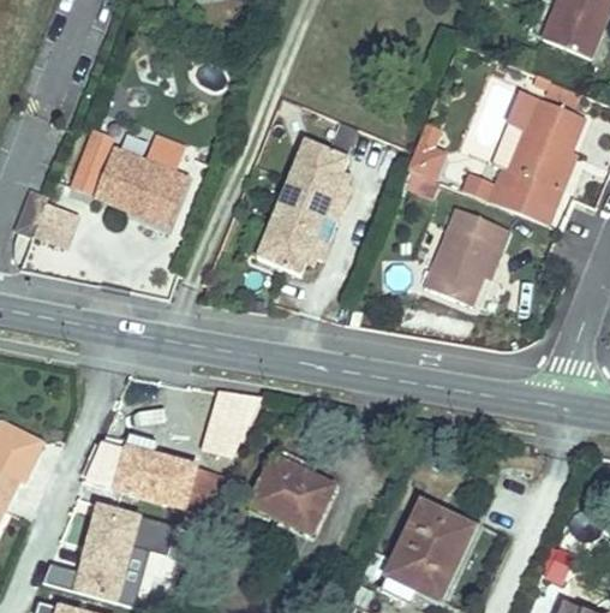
[(587,59),(609,3),(609,0),(554,0),(539,40),(587,59)]
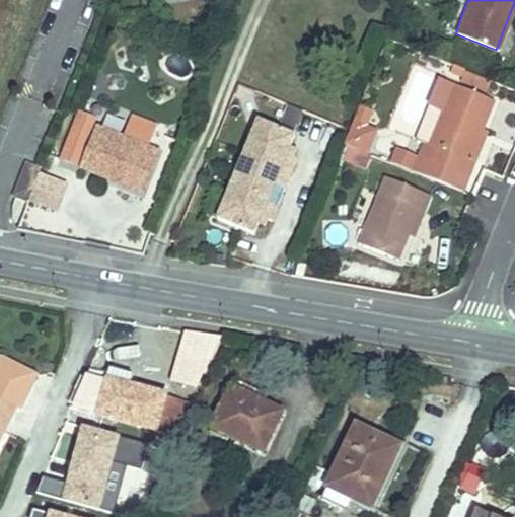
[(488,88),(490,78),(464,68),(461,79),(488,88)]
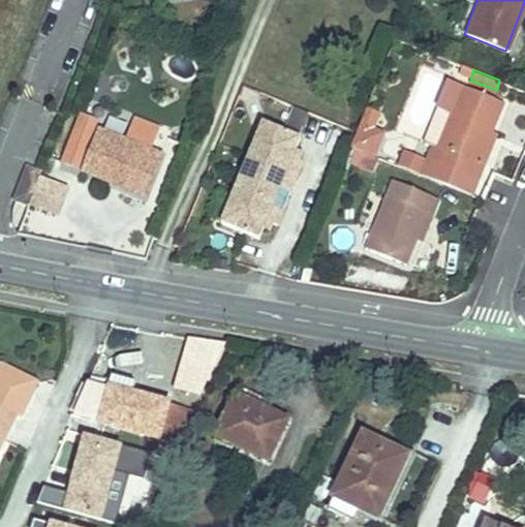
[(473,162),(487,131),(499,102),(460,86),(434,146),(427,157),(404,148),(398,163),(432,176),(471,192),(481,164),(473,162)]
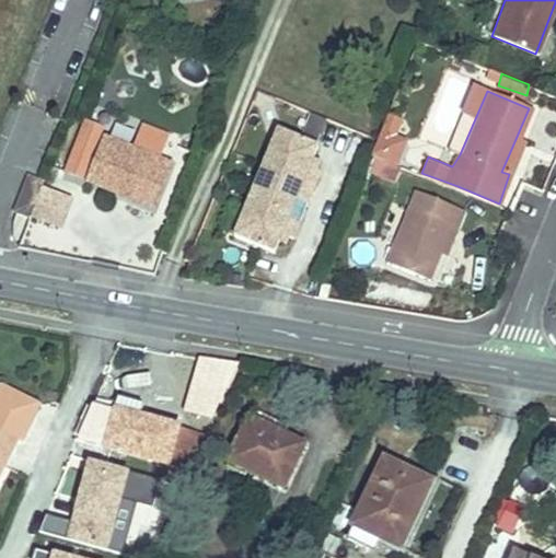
[(402,116),(387,111),(372,150),(396,162),(406,138),(396,131),(402,116)]
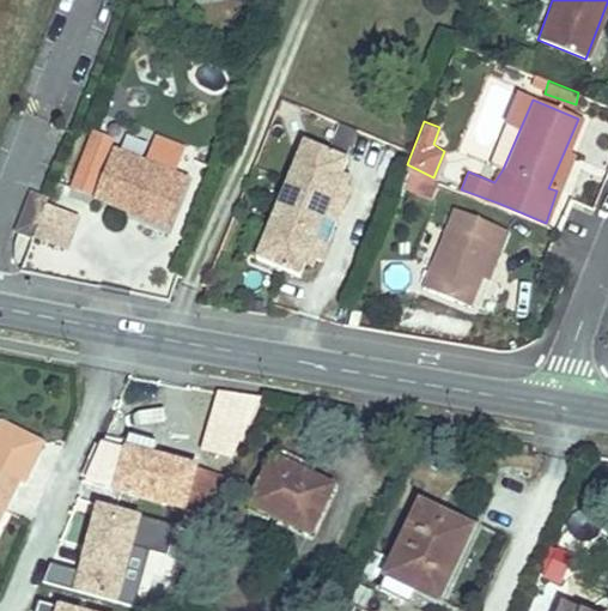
[(113,135),(92,128),(68,185),(93,192),(113,135)]
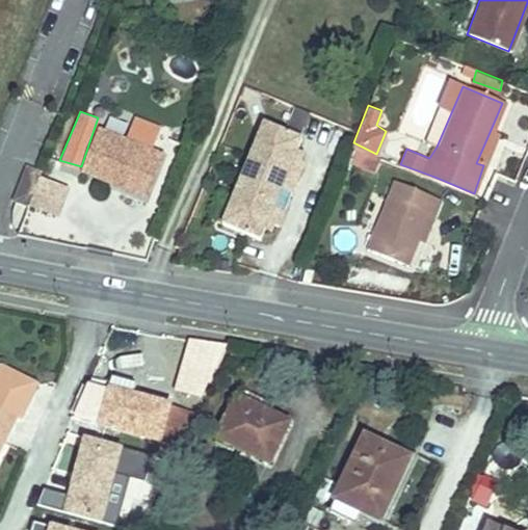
[(140,195),(158,155),(147,150),(155,128),(132,118),(124,140),(96,129),(81,166),(79,170),(140,195)]
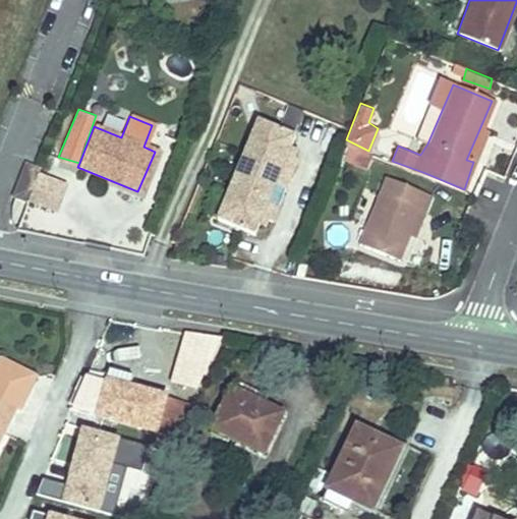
[(293,154),(287,151),(290,143),(294,133),(256,118),(217,218),(254,232),(259,222),(262,215),(268,217),(272,219),(278,204),(268,199),(272,188),(275,181),(281,184),(285,185),(297,155),(293,154)]
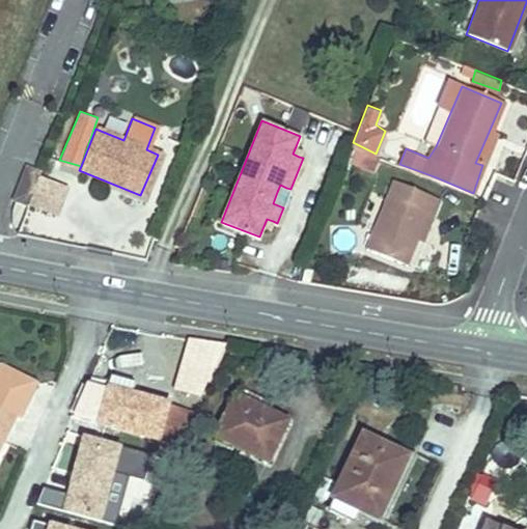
[(482,165),(496,134),(495,134),(489,132),(475,163),(482,165)]
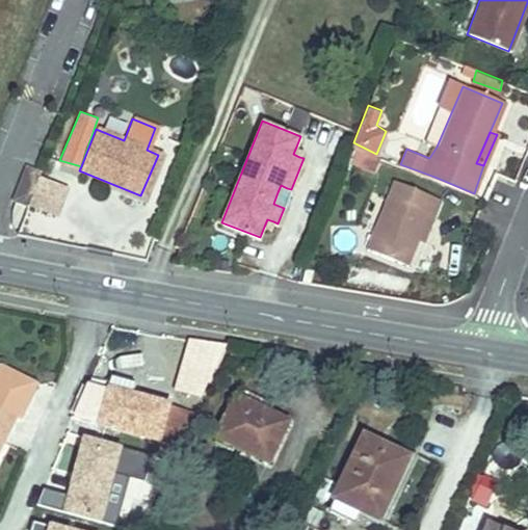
[(302,150),(296,147),(293,154),(299,157),(302,150)]
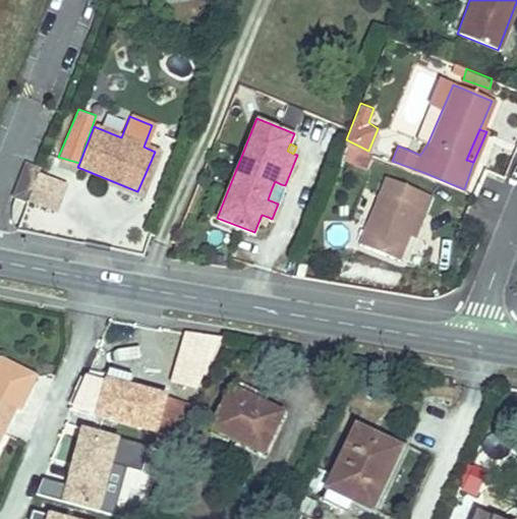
[(22,169),(35,174),(37,168),(24,163),(22,169)]
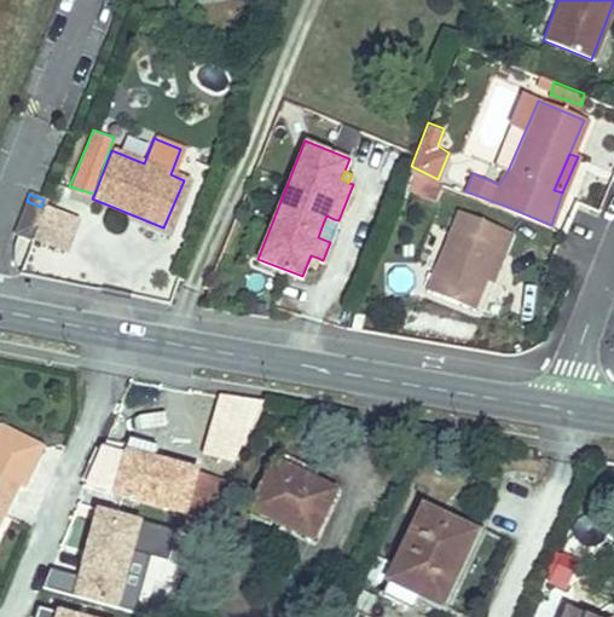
[(29,238),(41,207),(27,201),(15,232),(29,238)]
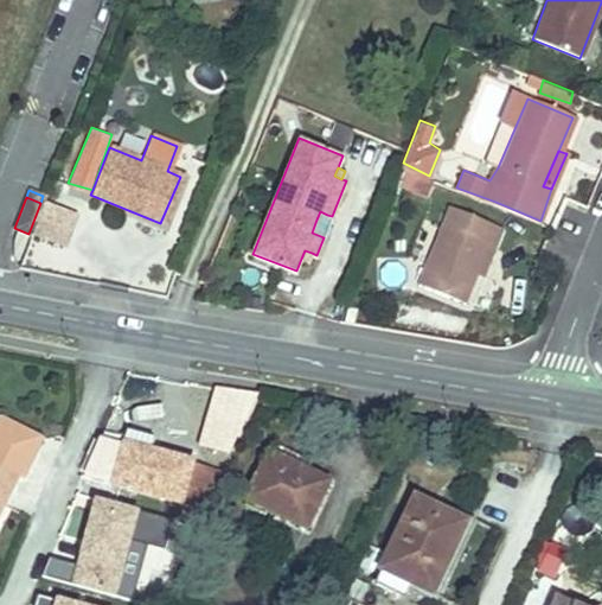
[(473,273),(484,246),(485,244),(491,247),(499,228),(446,207),(415,284),(461,304),(473,274),(473,273)]
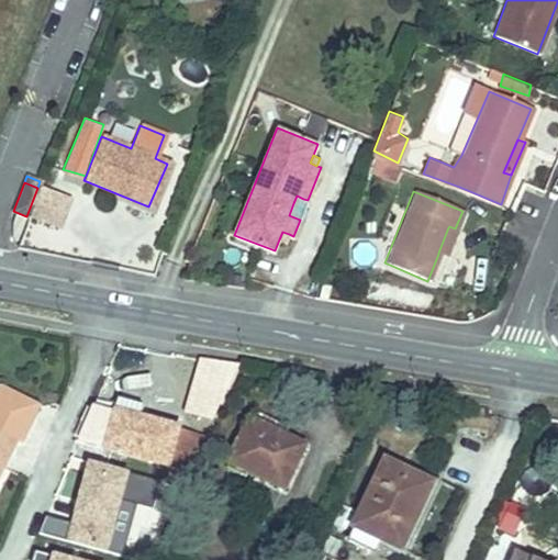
[(303,199),(297,196),(293,203),(300,206),(303,199)]
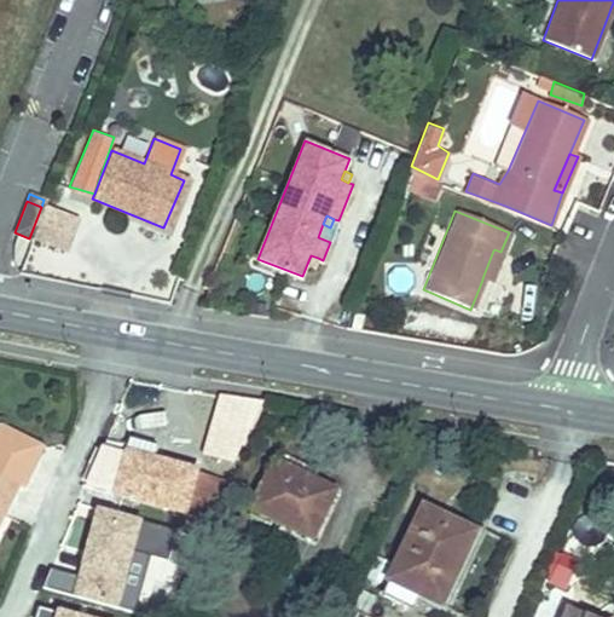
[(490,281),(500,252),(494,249),(493,251),(482,278),(482,280),(490,281)]
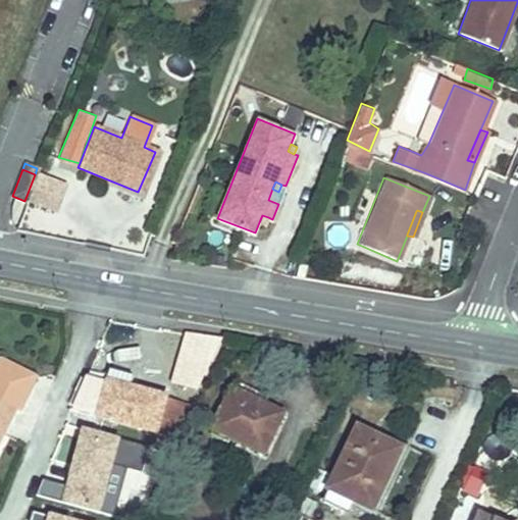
[(268,217),(262,215),(259,222),(265,224),(268,217)]
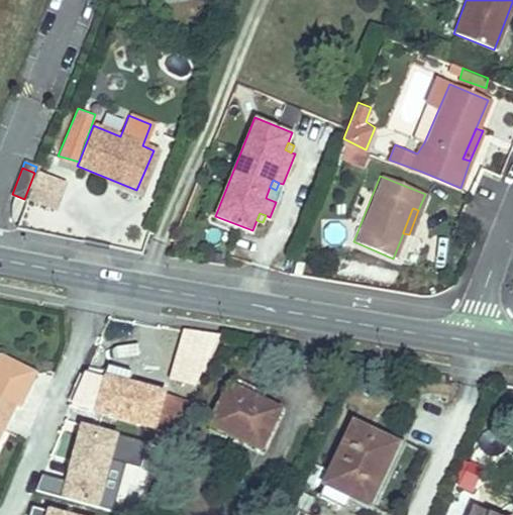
[(299,275),(301,264),(290,262),(286,273),(299,275)]
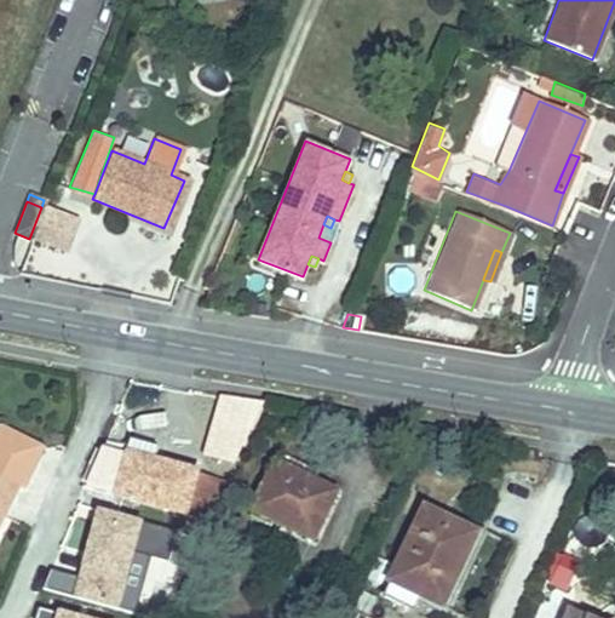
[(263,399),(219,393),(203,451),(234,461),(263,399)]
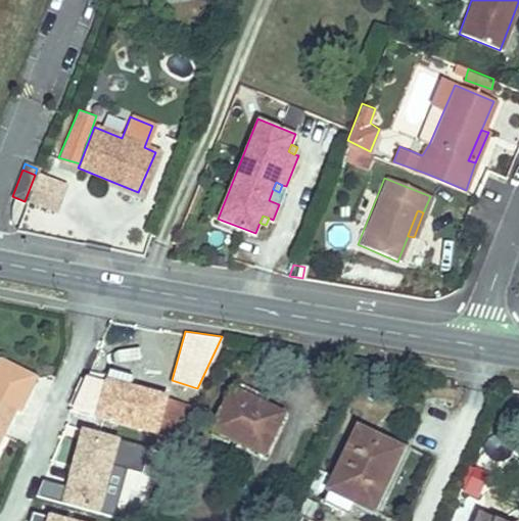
[(0,441),(17,408),(22,409),(38,374),(0,356),(0,441)]
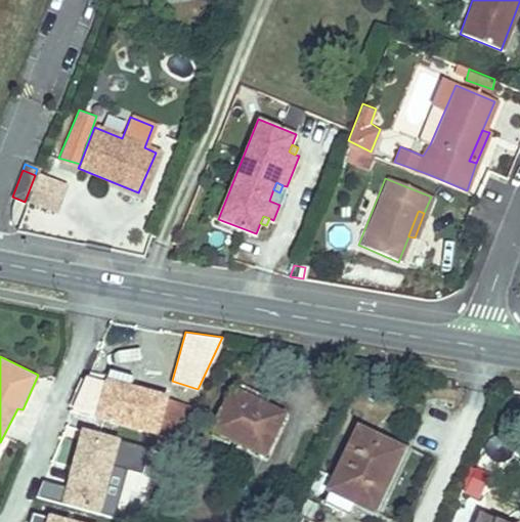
[(131,380),(104,374),(104,378),(130,384),(131,380)]
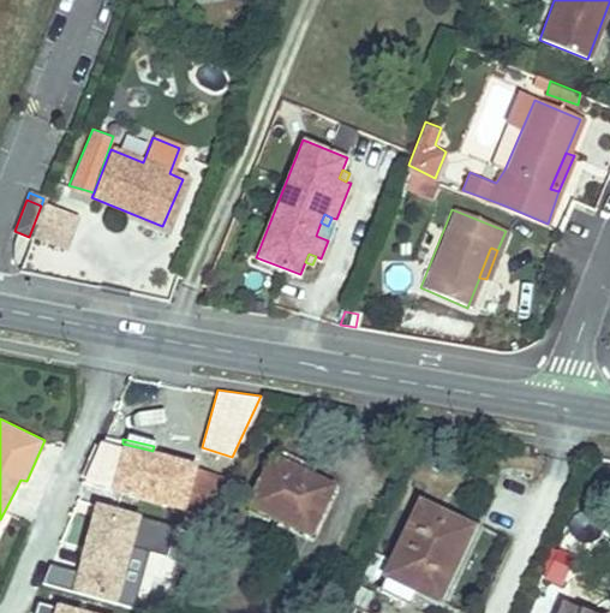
[(202,518),(219,471),(153,451),(123,444),(111,493),(202,518)]
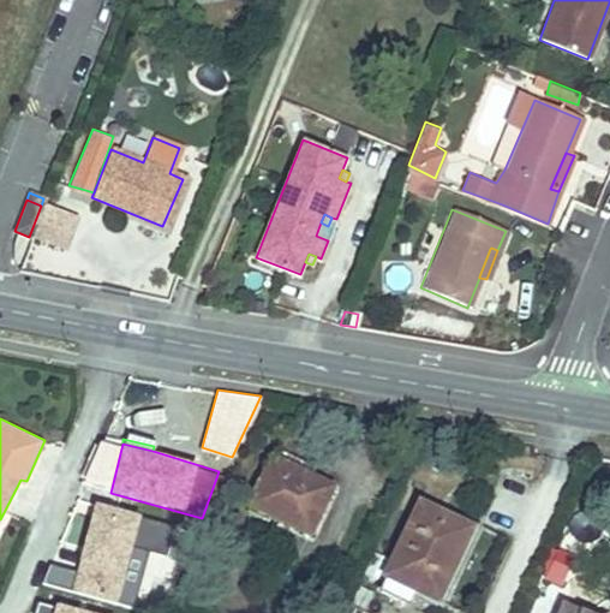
[(308,537),(335,482),(301,468),(275,456),(246,505),(267,515),(267,518),(308,537)]
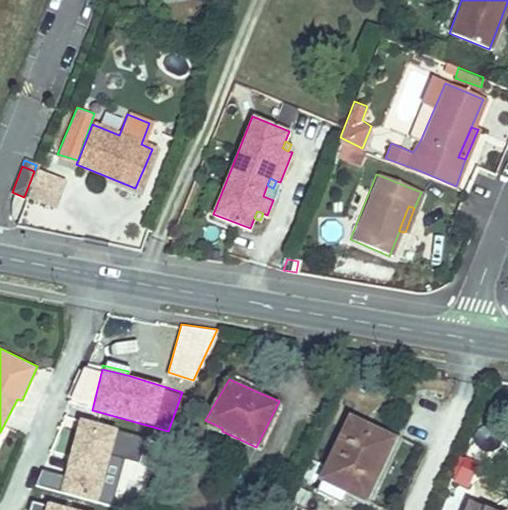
[(366,500),(399,436),(349,414),(313,493),(334,503),(341,490),(366,500)]
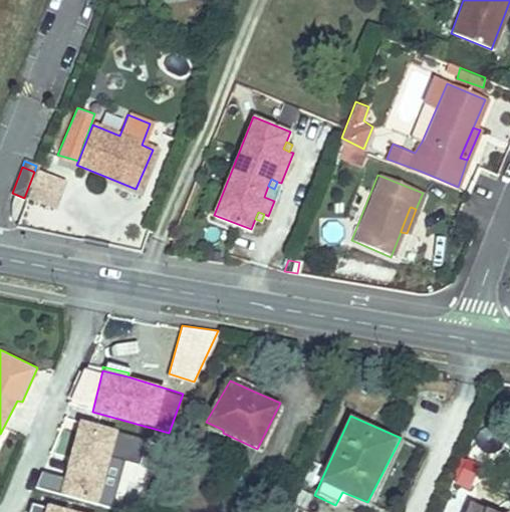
[(98,502),(118,430),(81,421),(64,476),(41,470),(36,485),(98,502)]
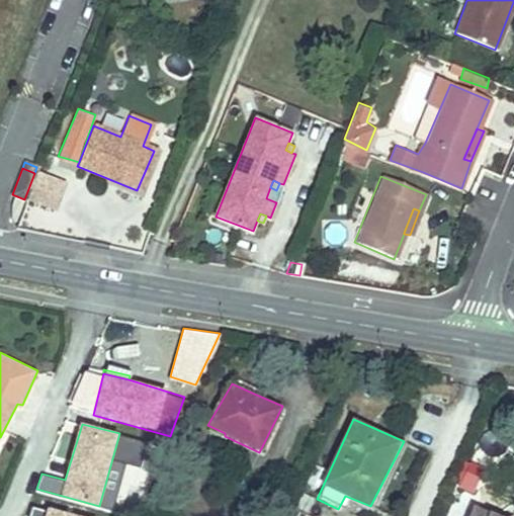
[(472,493),(478,480),(465,475),(463,474),(458,487),(472,493)]
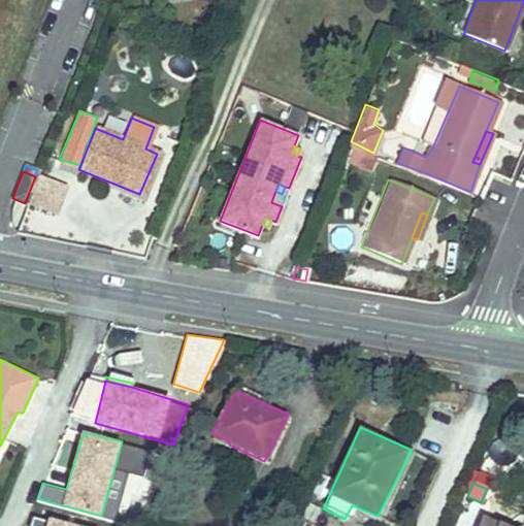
[(83,525),(50,517),(46,525),(83,525)]
